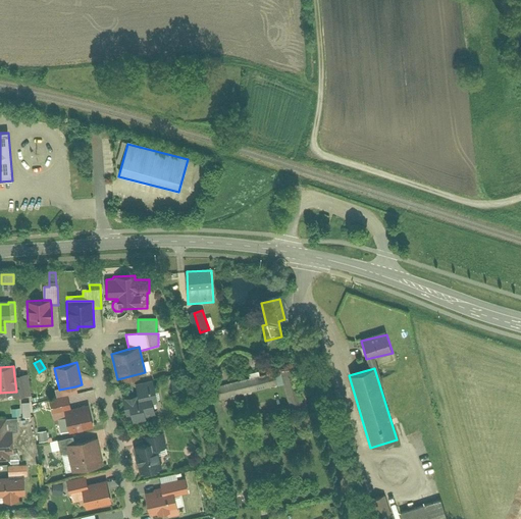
[(28,374),(14,375),(16,392),(16,398),(30,397),(28,374)]
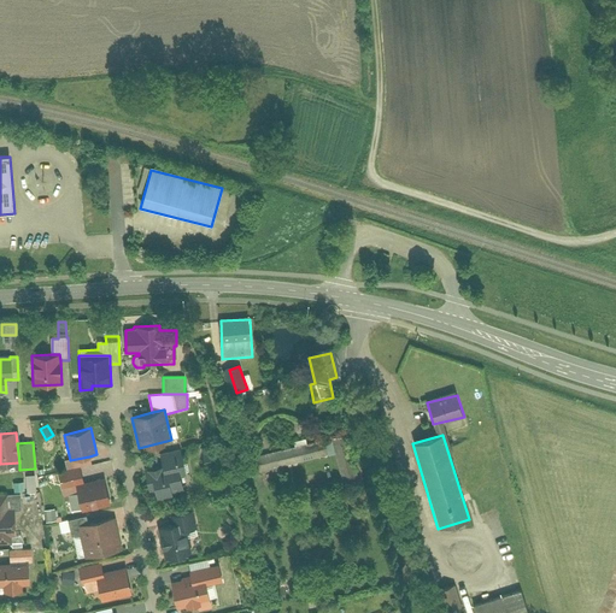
[(345,442),(332,446),(340,483),(353,479),(345,442)]
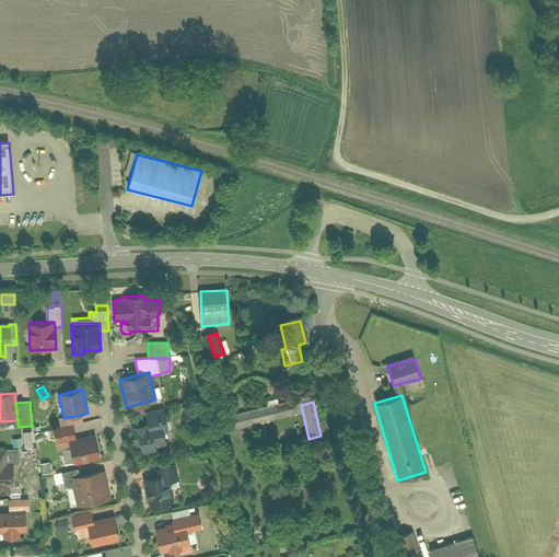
[(290,404),(233,417),(236,430),(292,417),(290,404)]
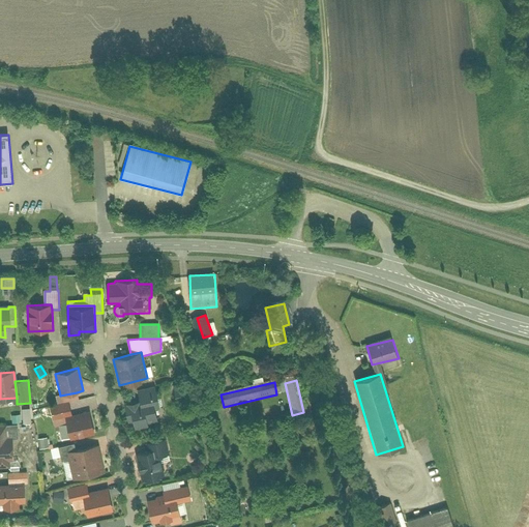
[(137,401),(125,403),(128,422),(134,421),(136,431),(149,429),(148,422),(158,421),(156,409),(162,408),(160,399),(158,399),(156,386),(135,390),(137,401)]
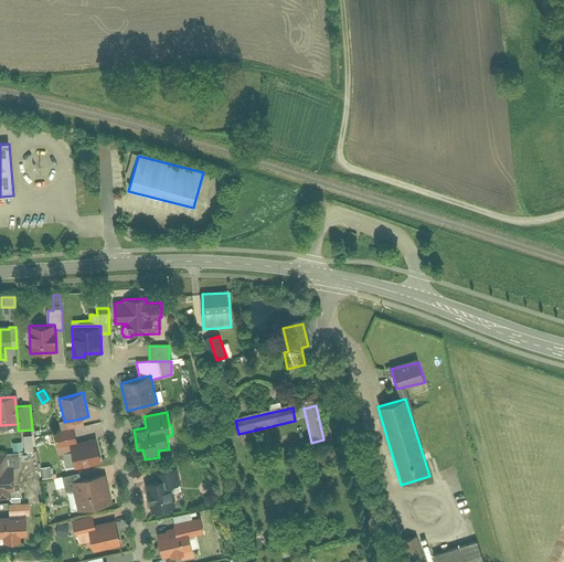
[(193,416),(181,421),(187,434),(199,430),(193,416)]
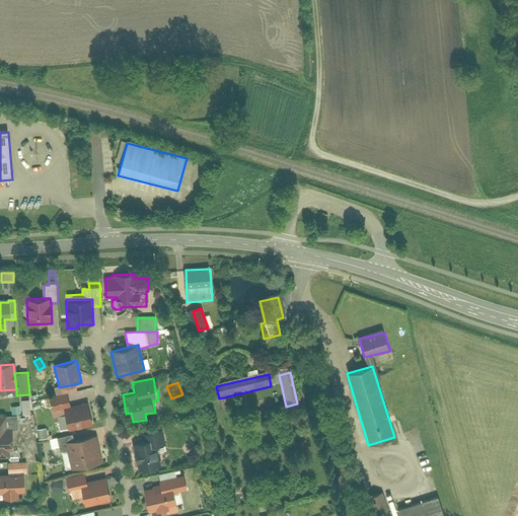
[(77,392),(75,384),(59,387),(55,387),(56,396),(68,394),(77,392)]
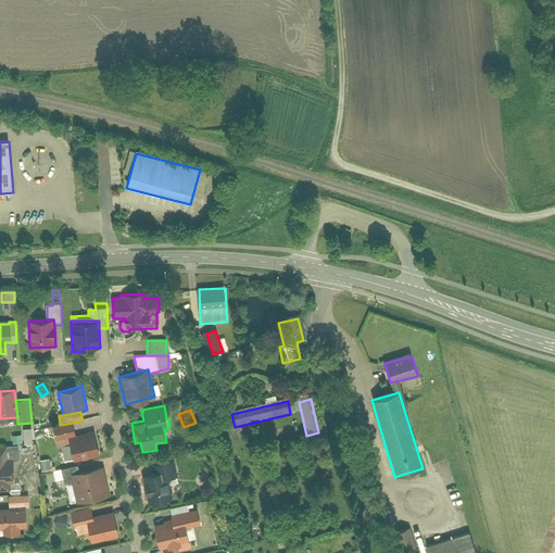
[(73,423),(52,427),(55,441),(70,438),(76,436),(73,423)]
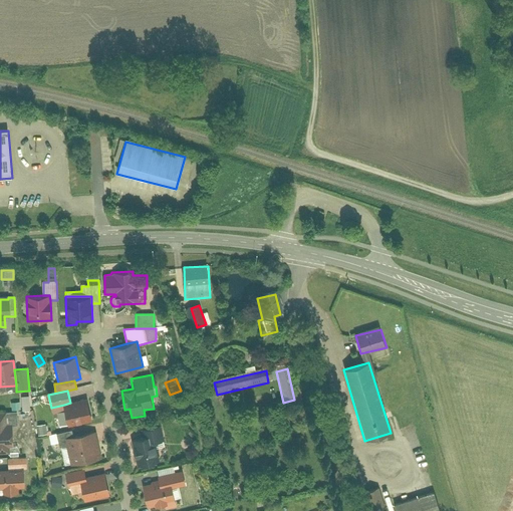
[(28,397),(21,398),(22,412),(29,412),(28,397)]
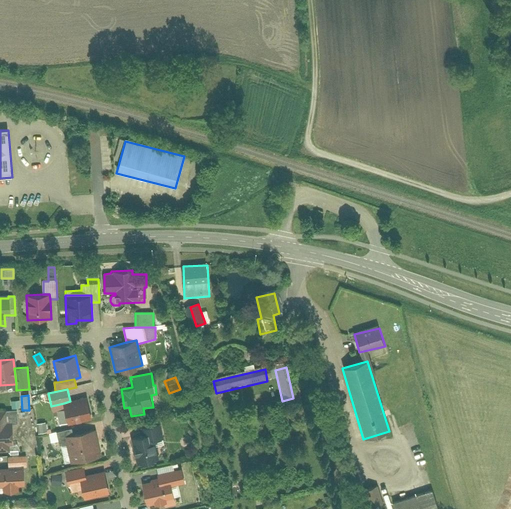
[(70,401),(64,403),(65,410),(57,411),(60,425),(67,423),(68,425),(92,419),(87,397),(70,401)]
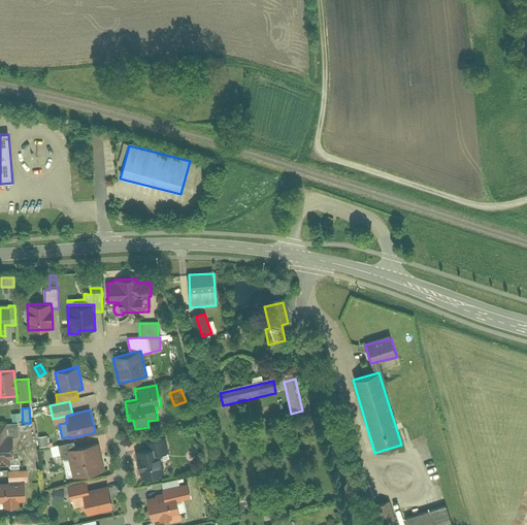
[(0,466),(9,466),(8,460),(14,460),(13,439),(6,439),(5,425),(0,425),(0,466)]
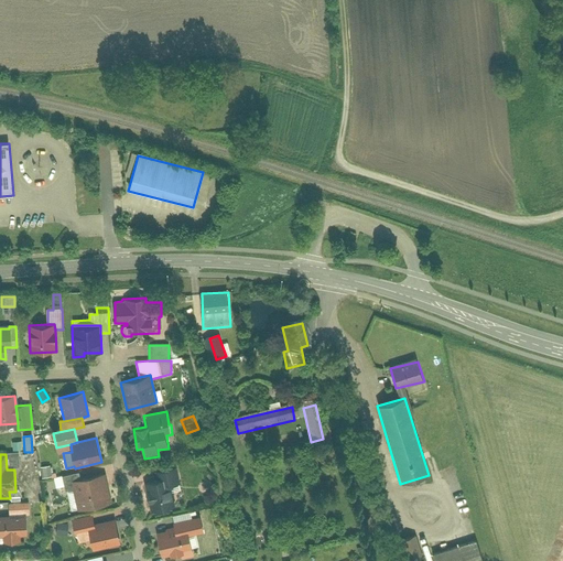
[(158,479),(143,483),(151,511),(175,506),(170,485),(179,483),(174,465),(155,471),(158,479)]
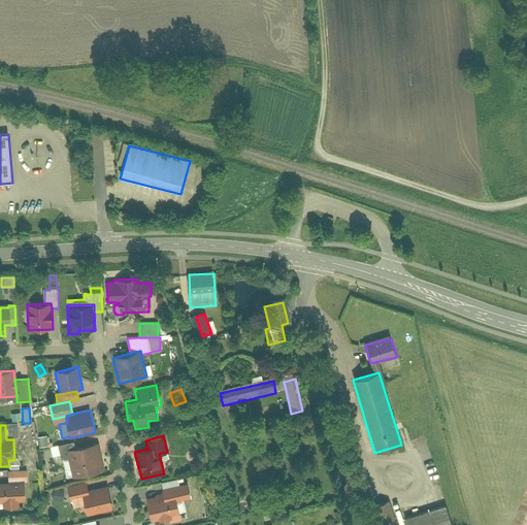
[(68,457),(72,478),(102,472),(97,445),(73,449),(72,444),(56,448),(58,459),(68,457)]
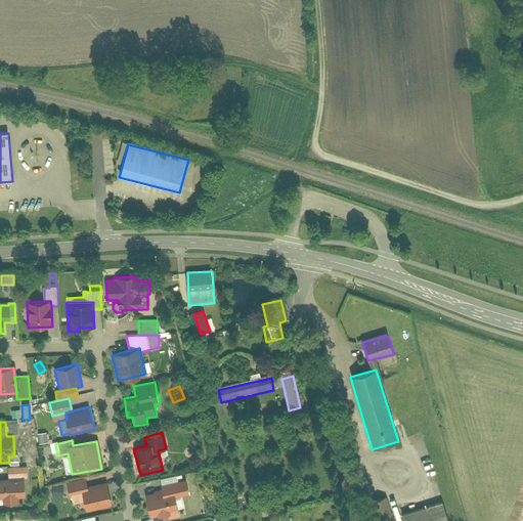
[(27,467),(7,467),(8,479),(25,479),(27,479),(27,467)]
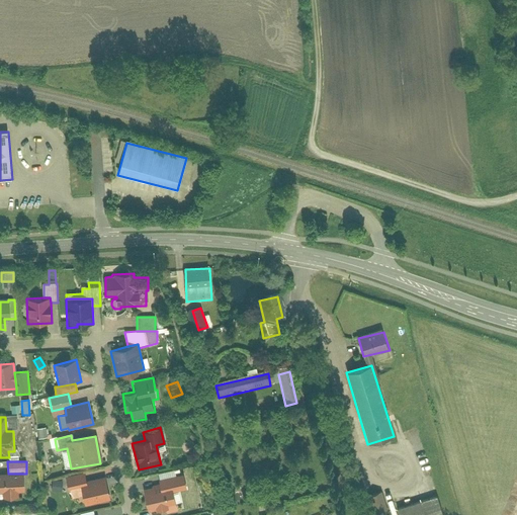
[(8,474),(0,474),(0,493),(2,493),(2,498),(18,497),(18,492),(25,492),(24,474),(8,474)]
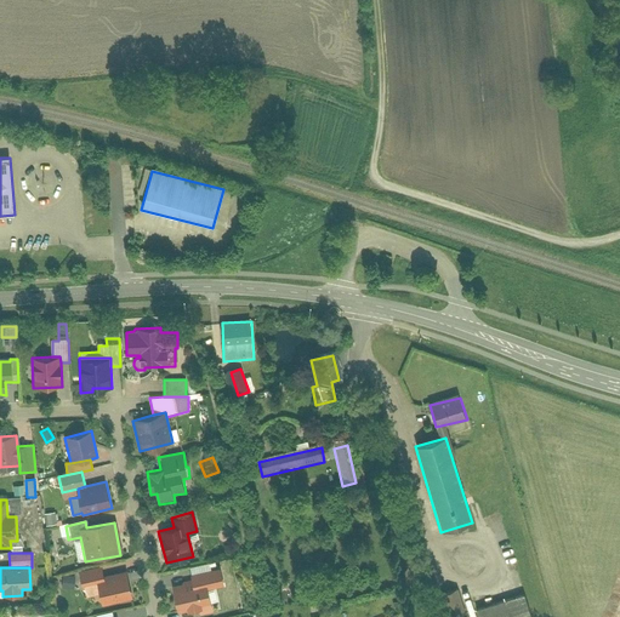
[(86,596),(98,595),(100,605),(132,599),(128,571),(103,576),(102,567),(79,571),(83,590),(85,590),(86,596)]
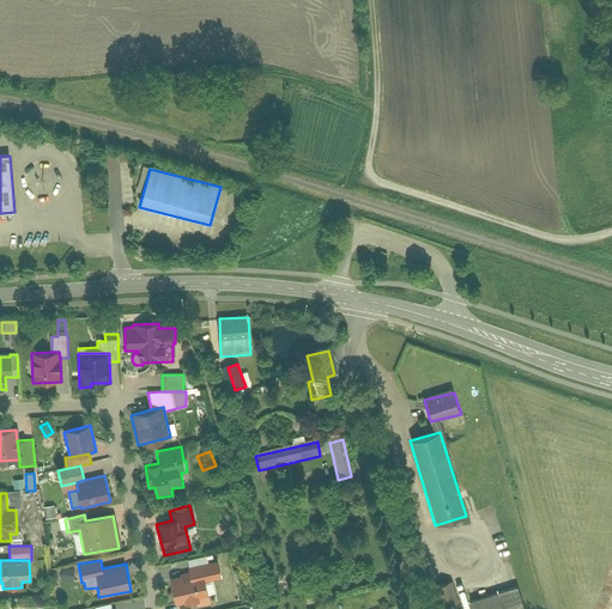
[(189,574),(170,578),(175,604),(194,601),(195,608),(211,604),(206,582),(222,578),(218,561),(187,567),(189,574)]
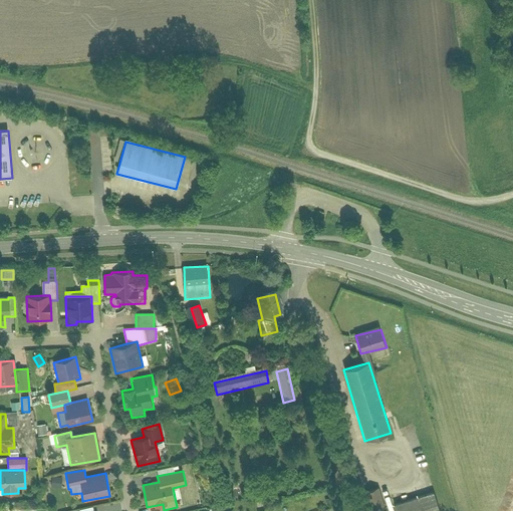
[(393,504),(394,510),(439,510),(434,491),(393,504)]
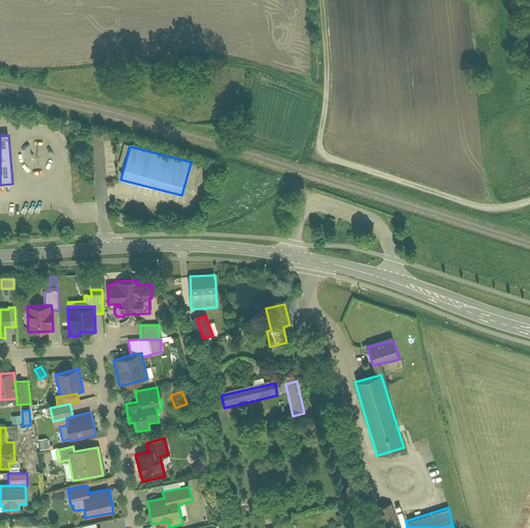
[(374,513),(379,527),(392,527),(387,509),(374,513)]
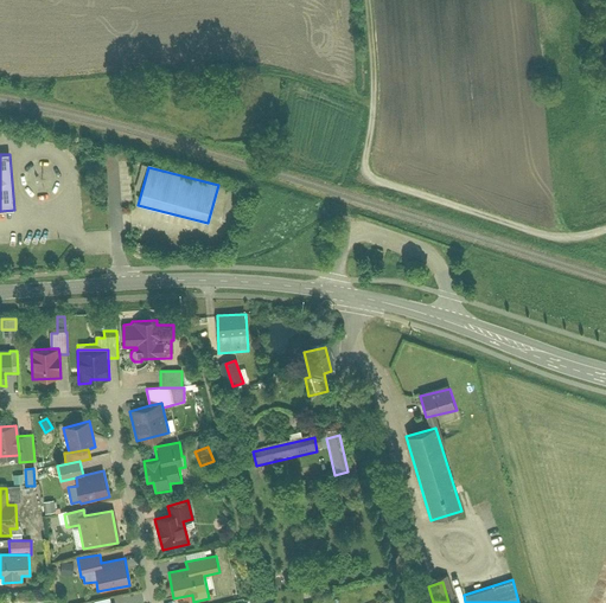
[(395,587),(383,590),(386,600),(397,596),(395,587)]
